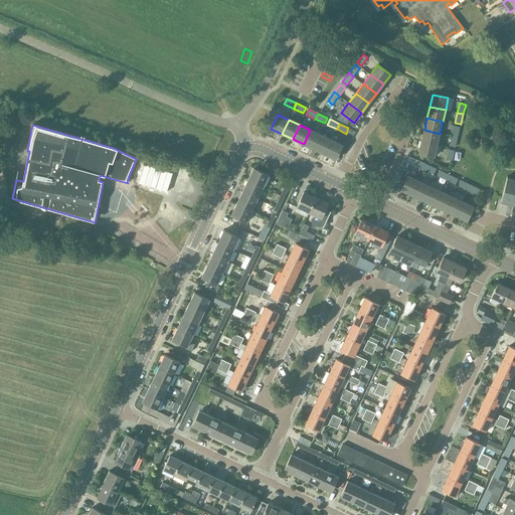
[(452,136),(458,138),(460,128),(454,126),(452,136)]
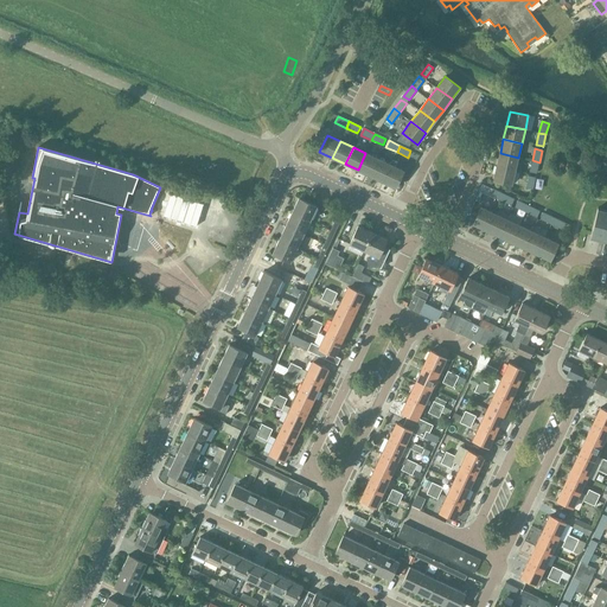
[(378,159),(365,153),(358,170),(371,176),(378,159)]
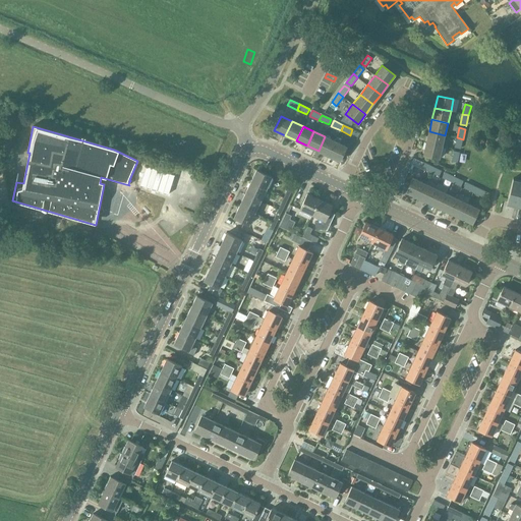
[(429,131),(426,143),(442,147),(445,135),(429,131)]
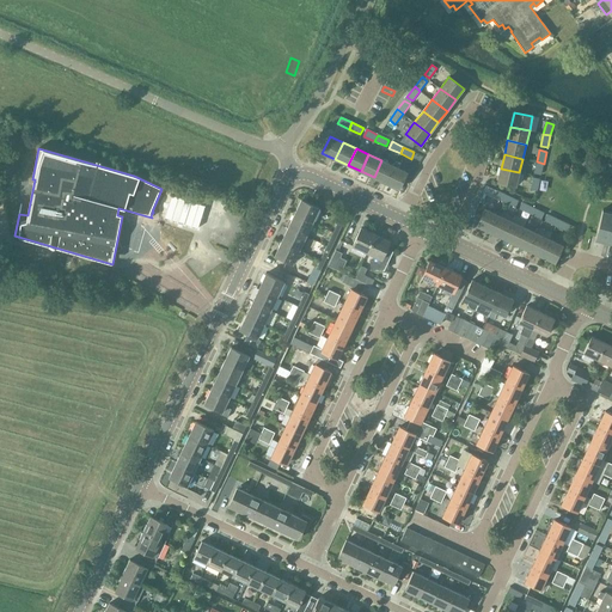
[(381,160),(374,177),(386,183),(395,166),(381,160)]
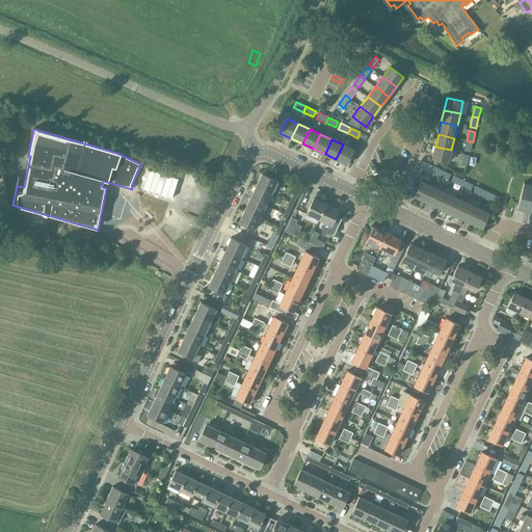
[(473,142),(467,140),(464,151),(470,152),(473,142)]
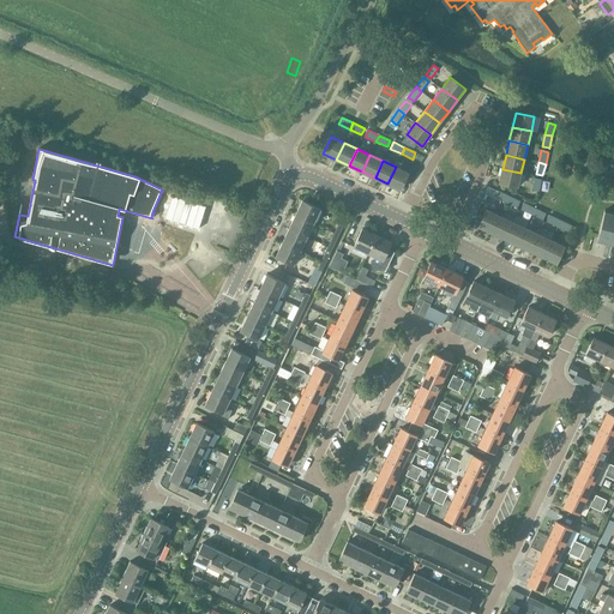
[(409,173),(396,167),(387,184),(402,190),(409,173)]
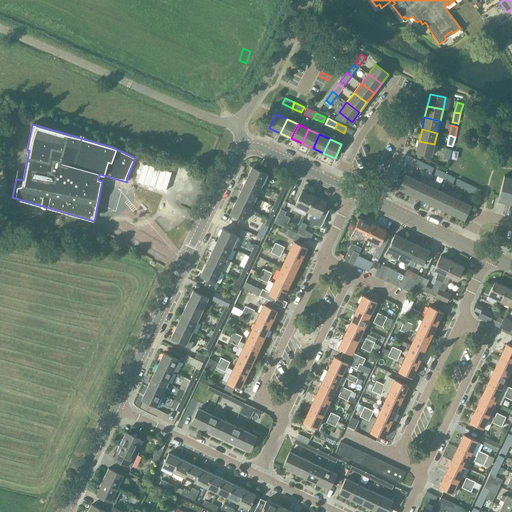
[(434,144),(419,141),(416,153),(432,156),(434,144)]
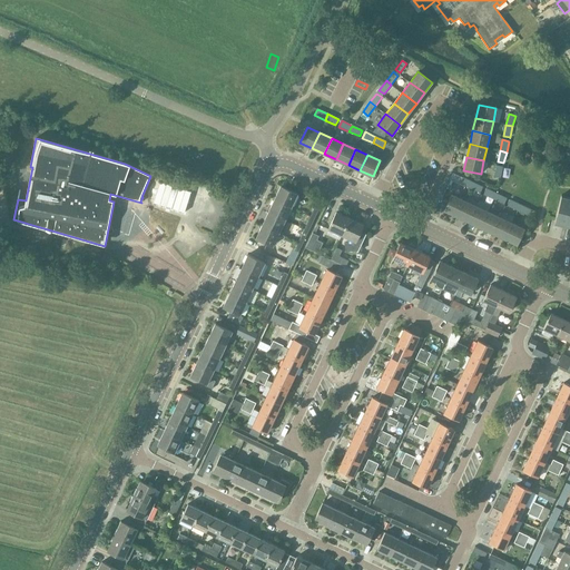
[(500,178),(503,166),(497,164),(494,177),(500,178)]
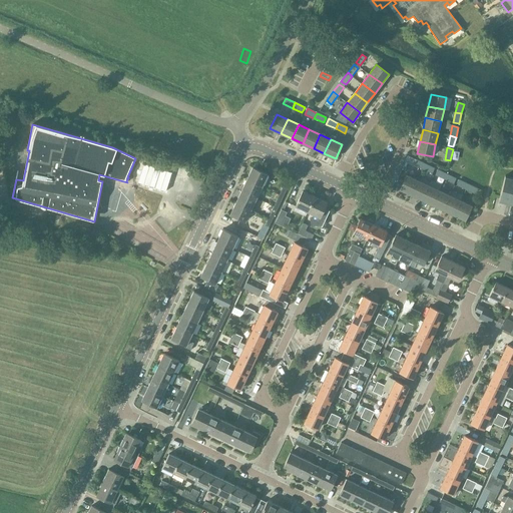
[(416,160),(413,165),(423,170),(426,164),(416,160)]
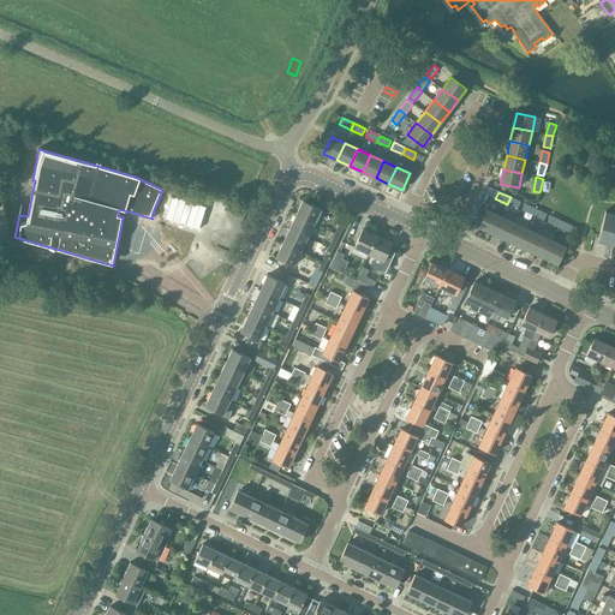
[(198,233),(206,208),(172,196),(163,222),(198,233)]
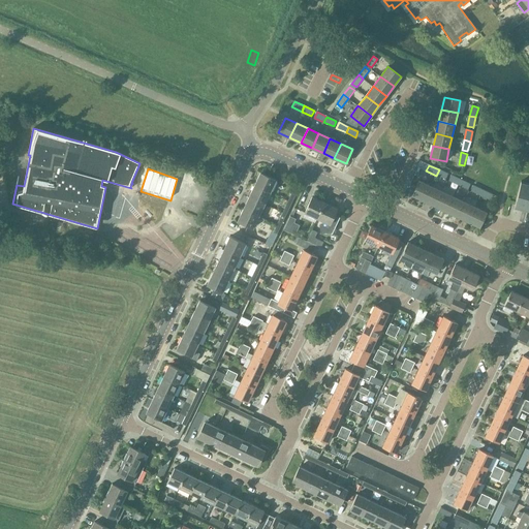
[(448,174),(439,169),(436,176),(445,180),(448,174)]
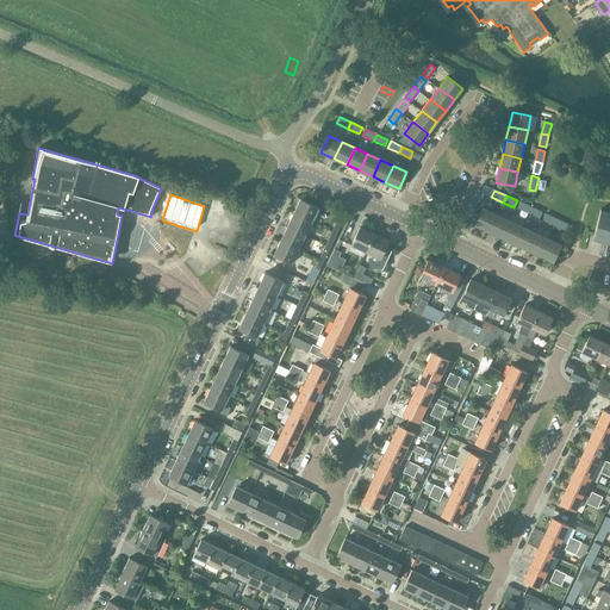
[(300,199),(294,213),(311,222),(318,207),(300,199)]
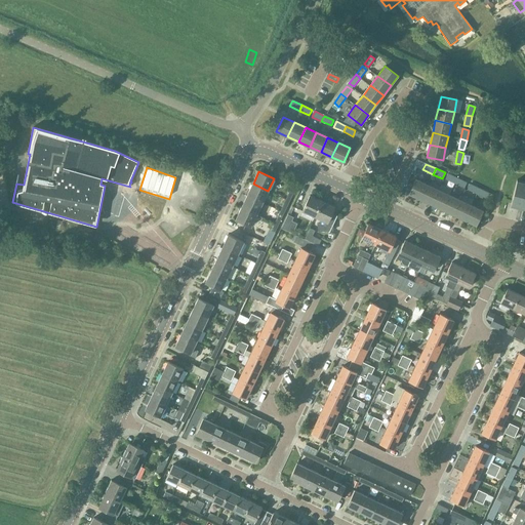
[(455,184),(457,178),(448,174),(446,179),(455,184)]
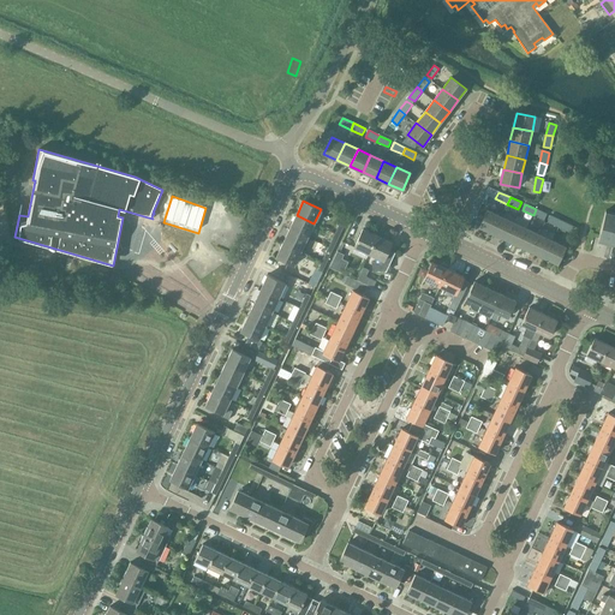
[(547,214),(536,209),(533,215),(544,221),(547,214)]
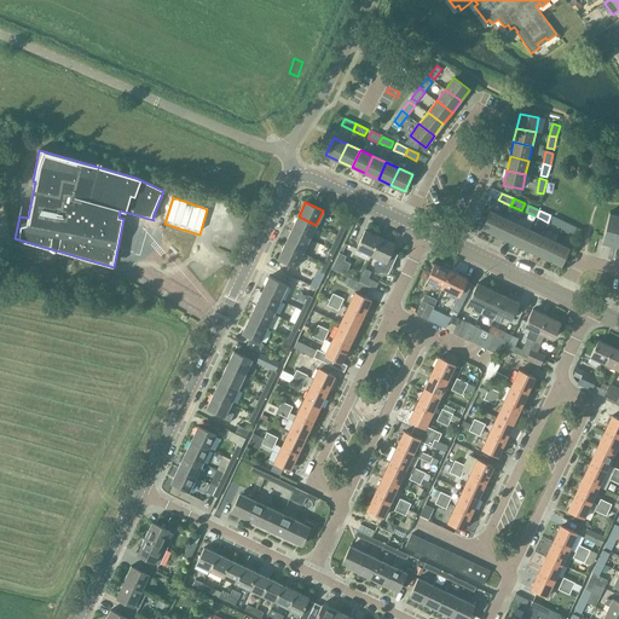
[(496,235),(504,218),(491,212),(482,229),(496,235)]
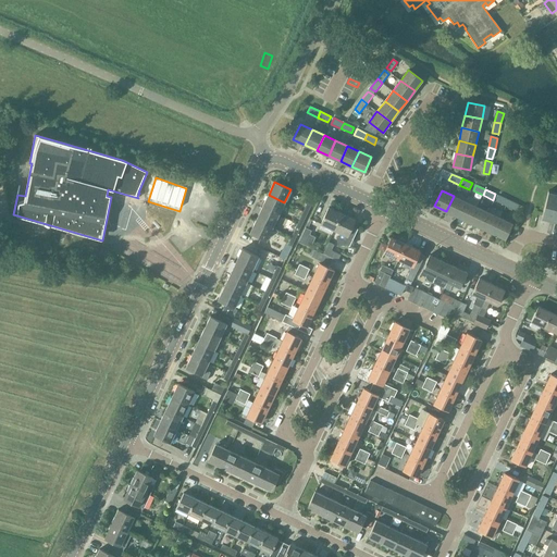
[(556,193),(548,192),(542,215),(556,219),(556,193)]
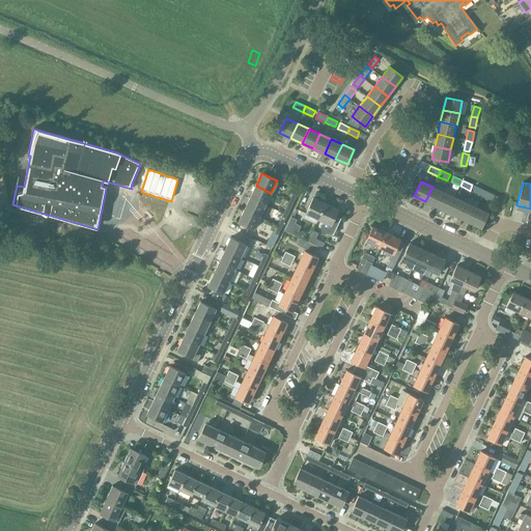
[(256,186),(250,197),(266,205),(271,193),(256,186)]
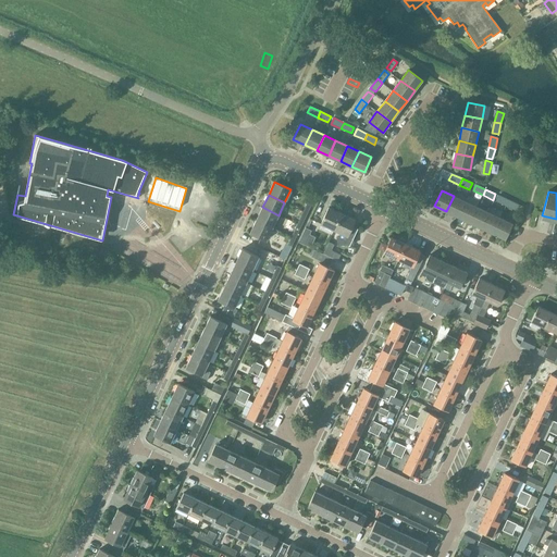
[(466,201),(454,196),(446,211),(458,217),(466,201)]
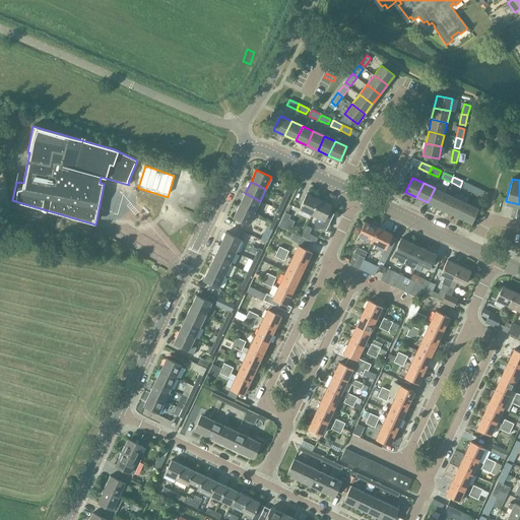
[(472,193),(475,187),(465,183),(463,188),(472,193)]
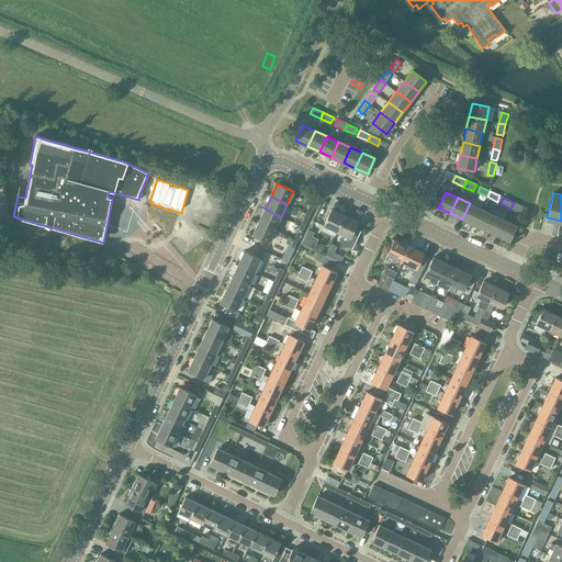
[(514,202),(510,209),(521,213),(524,206),(514,202)]
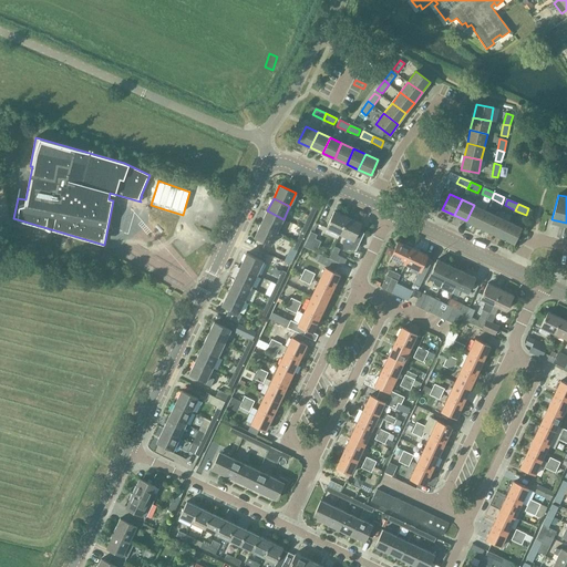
[(486,210),(474,205),(466,220),(478,227),(486,210)]
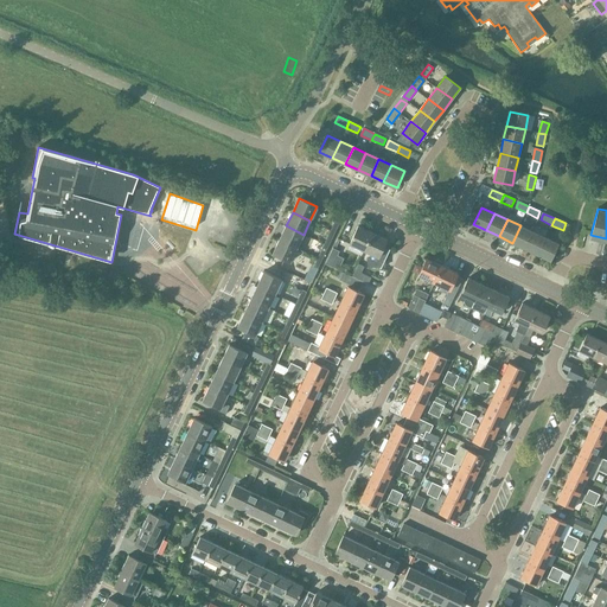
[(304,235),(286,225),(280,240),(296,248),(304,235)]
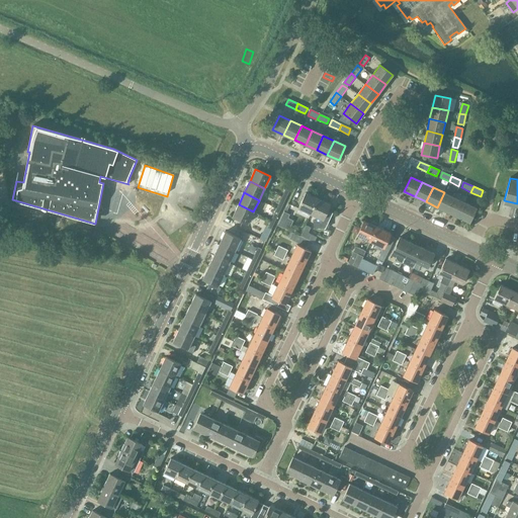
[(444,192),(437,207),(447,212),(454,197),(444,192)]
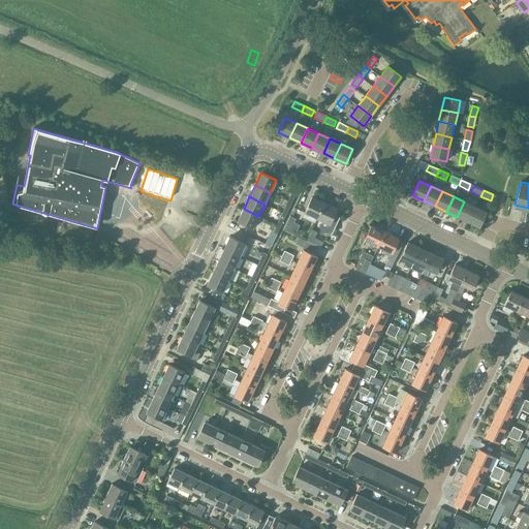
[(317,218),(324,203),(312,197),(305,213),(317,218)]
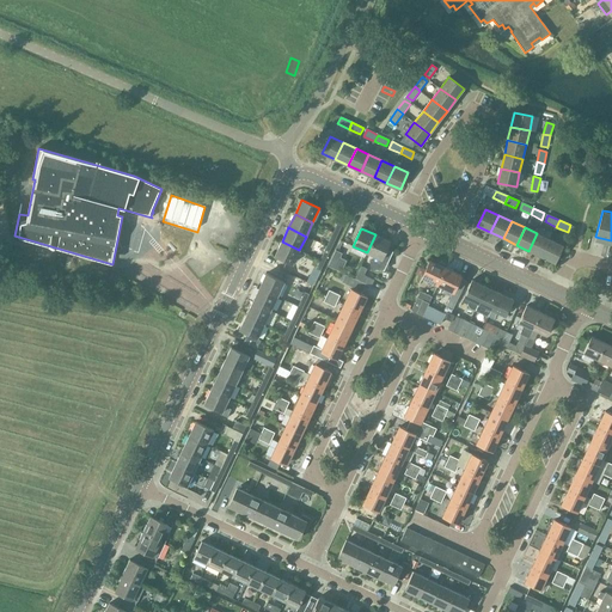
[(550,239),(537,233),(528,251),(542,257),(550,239)]
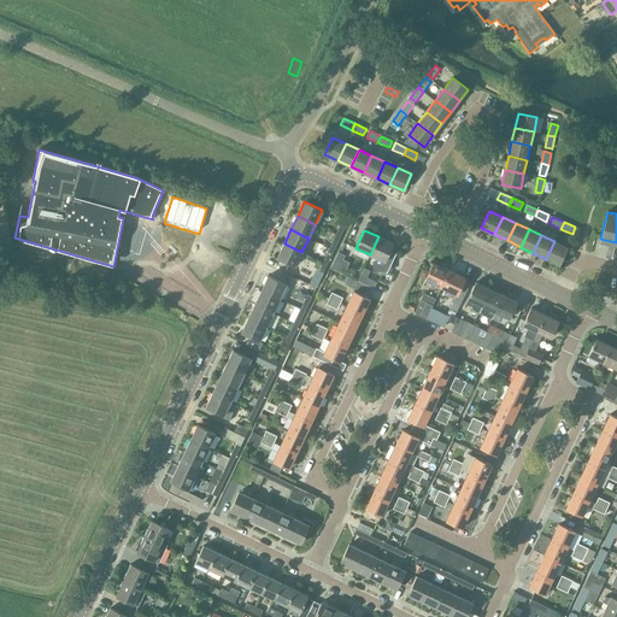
[(378,236),(370,254),(378,258),(376,263),(374,263),(374,270),(392,271),(392,265),(397,254),(391,251),(394,244),(378,236)]
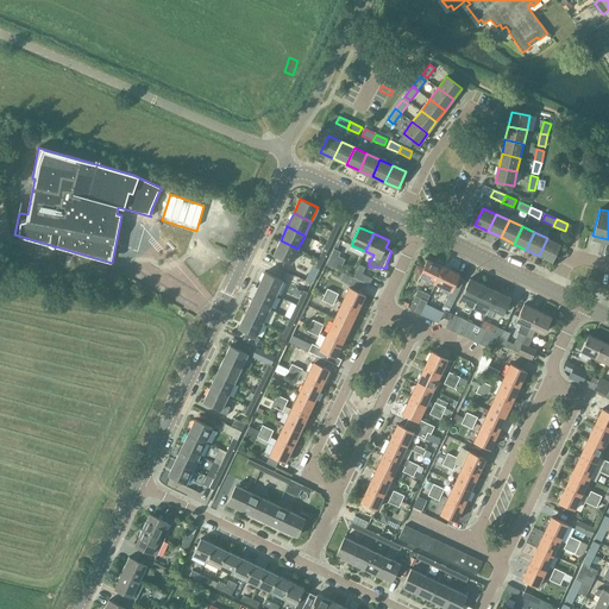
[(560,245),(547,238),(539,256),(552,262),(560,245)]
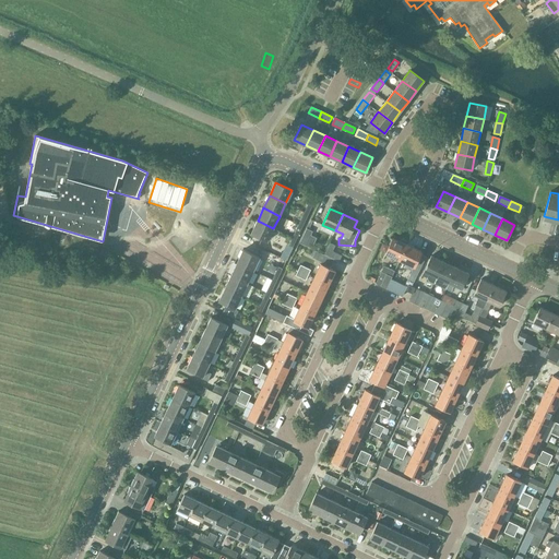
[(273,228),(258,221),(251,234),(268,241),(273,228)]
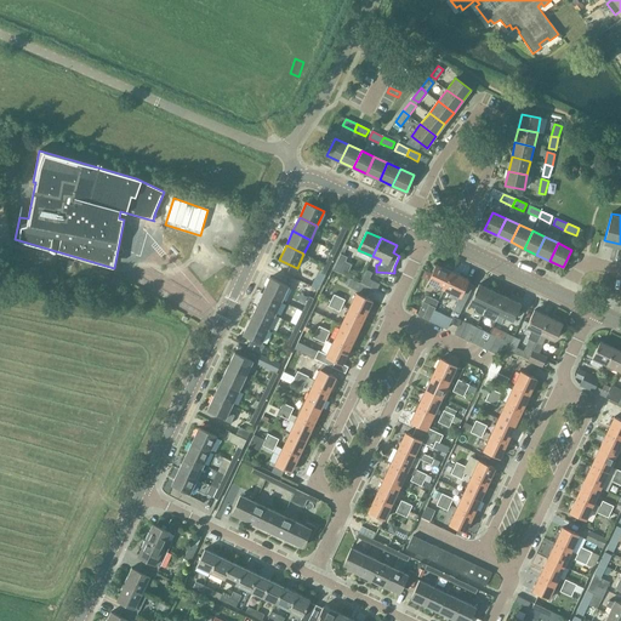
[(334,271),(340,273),(347,257),(341,255),(334,271)]
